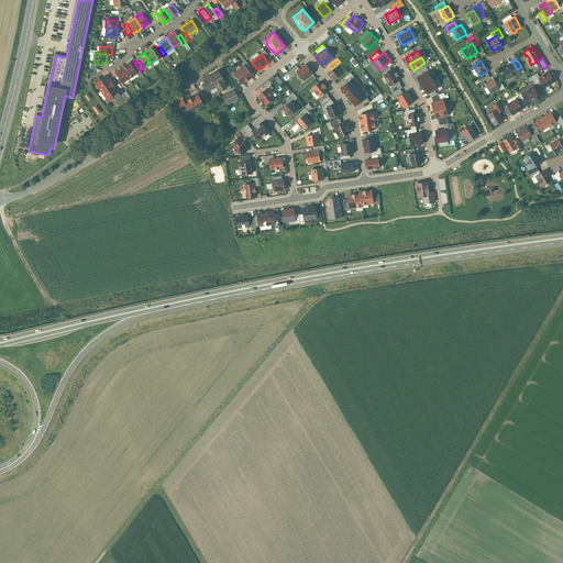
[(129,63),(122,68),(129,78),(135,73),(136,73),(133,68),(129,63)]
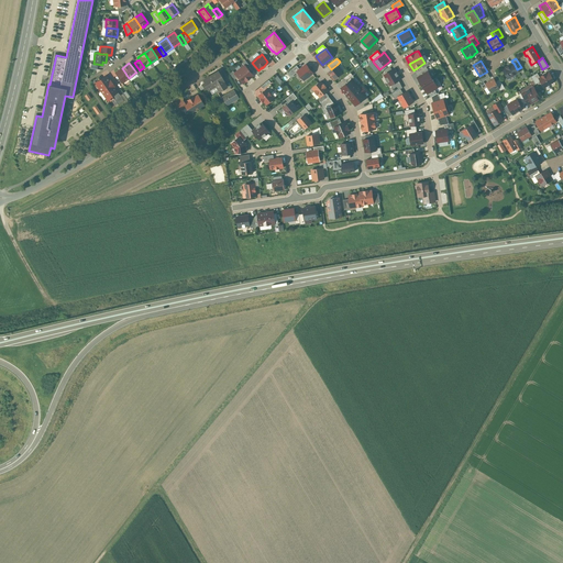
[(512,63),(503,69),(508,78),(519,72),(517,69),(514,63),(512,63)]
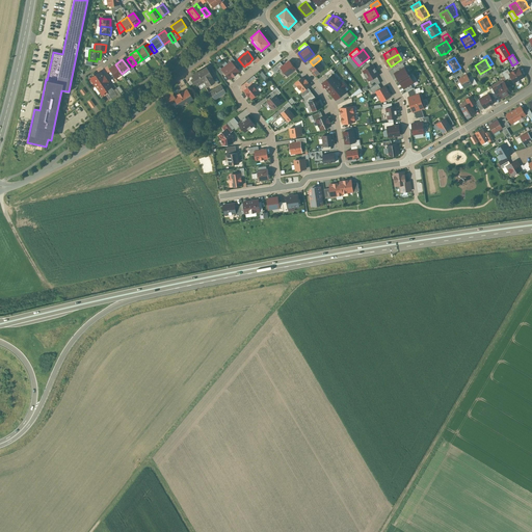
[(222,69),(221,69),(224,73),(227,75),(230,79),(239,71),(237,68),(234,64),(232,60),(231,61),(222,69)]
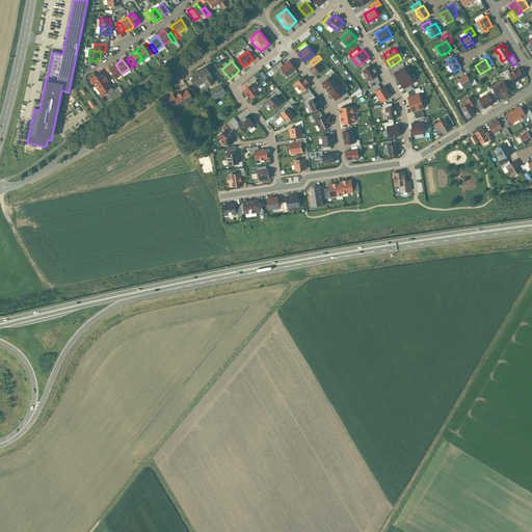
[(284,64),(281,67),(282,68),(288,75),(296,69),(289,60),(284,64)]
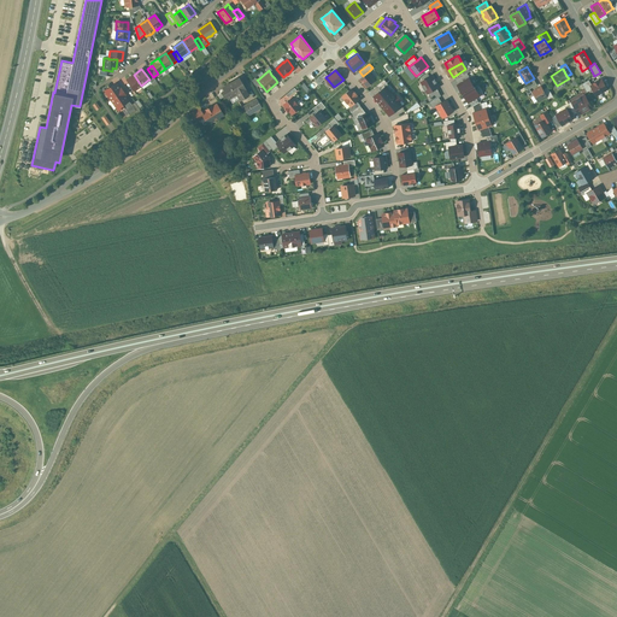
[(329,75),(325,71),(315,80),(319,84),(327,78),(325,77),(329,75)]
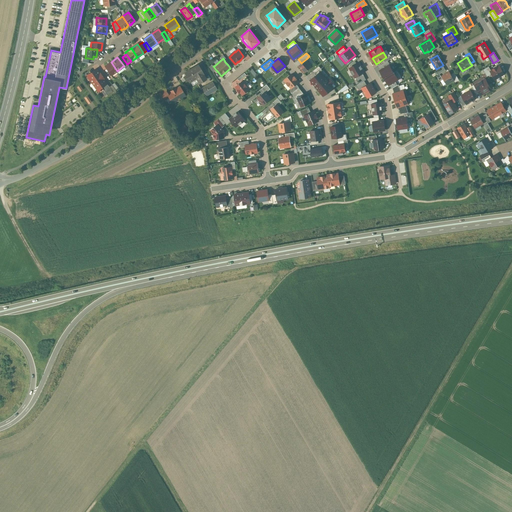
[(312,66),(306,59),(301,63),(298,65),(304,72),(312,66)]
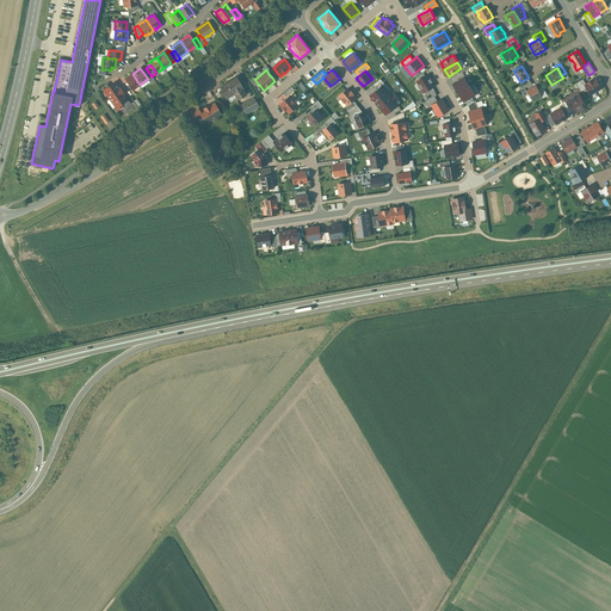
[(140,85),(133,74),(125,79),(133,90),(140,85)]
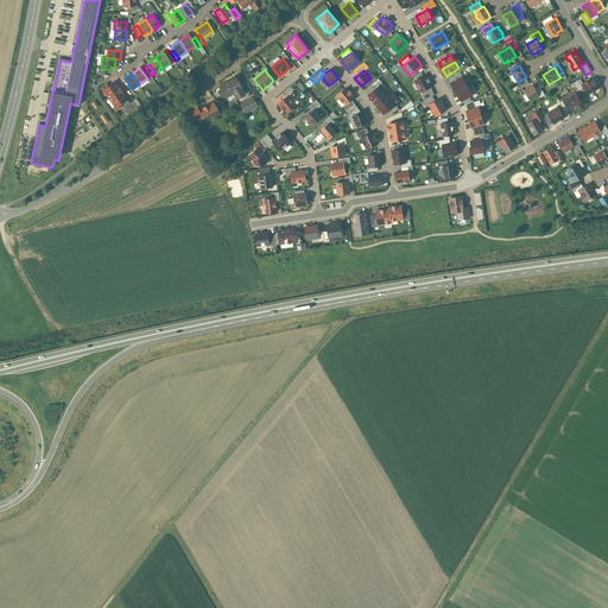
[(434,86),(426,74),(415,81),(420,93),(423,92),(431,87),(434,86)]
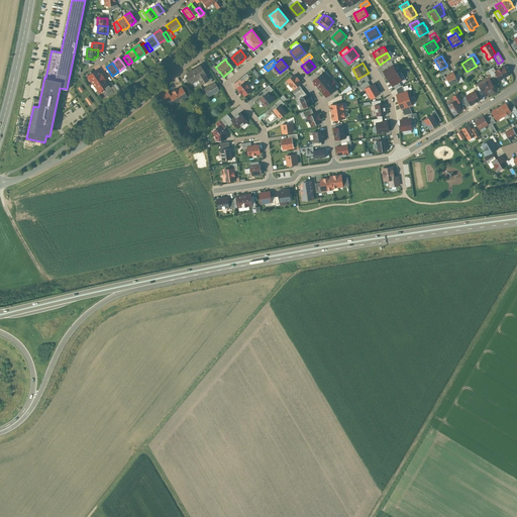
[(394,64),(384,71),(388,78),(399,72),(394,64)]
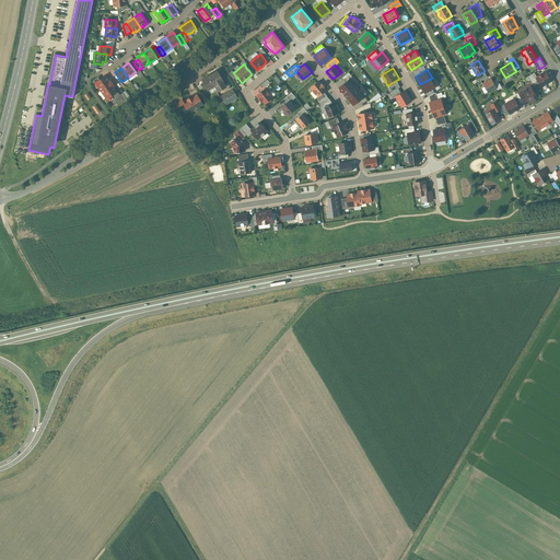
[(217,70),(201,79),(207,88),(216,83),(219,90),(224,86),(221,80),(222,80),(217,70)]
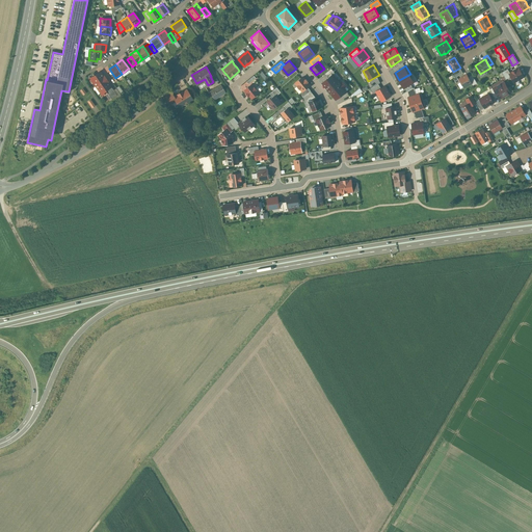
[(331,69),(325,73),(328,78),(331,75),(335,73),(331,69)]
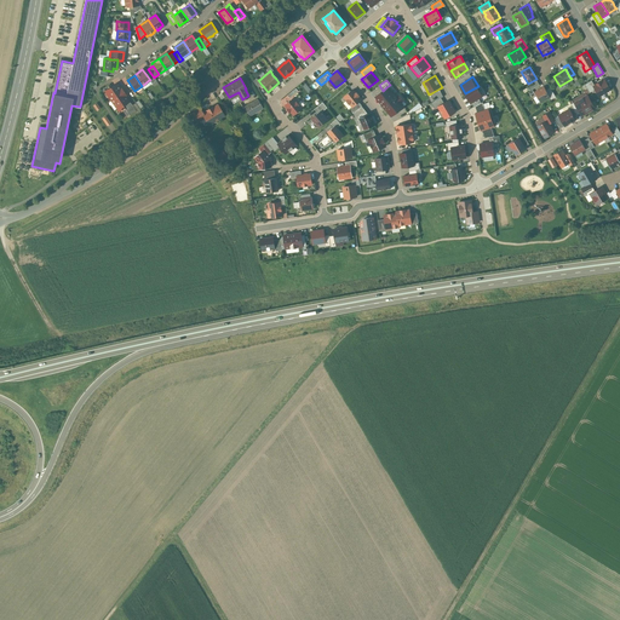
[(593,86),(595,86),(591,80),(585,84),(586,87),(589,92),(590,92),(595,89),(593,86)]
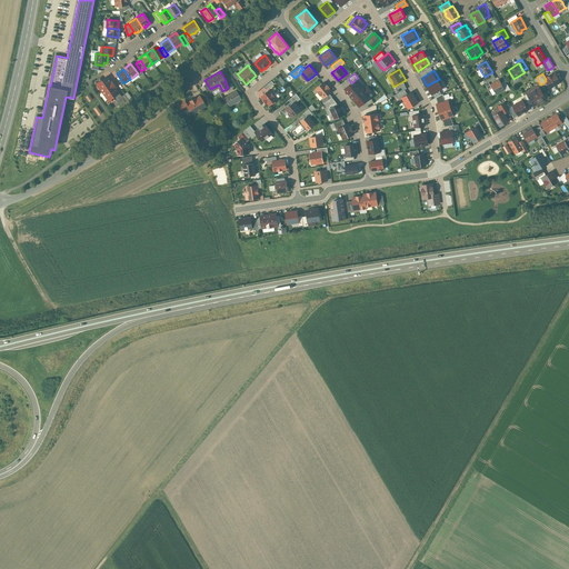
[(546,79),(545,79),(546,81),(550,88),(559,82),(555,73),(551,76),(551,75),(549,76),(548,77),(546,79)]
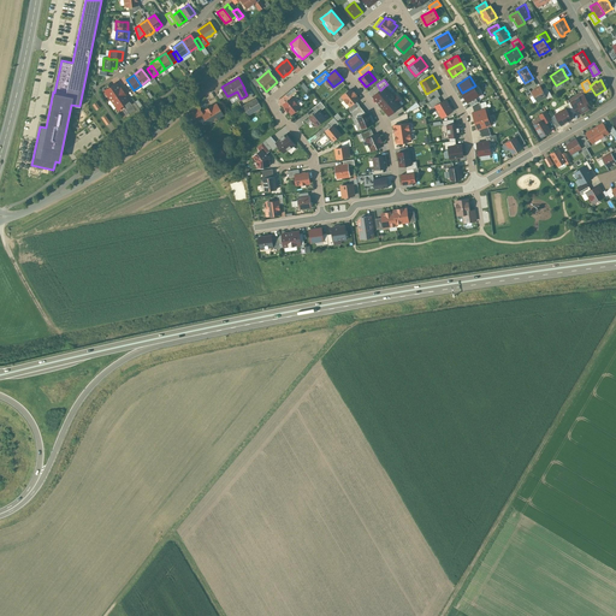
[(116,83),(105,90),(111,99),(122,92),(120,88),(119,89),(116,83)]
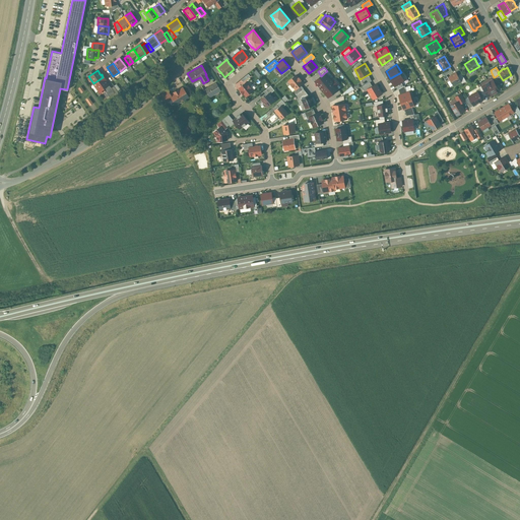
[(401,72),(390,78),(395,86),(405,79),(401,72)]
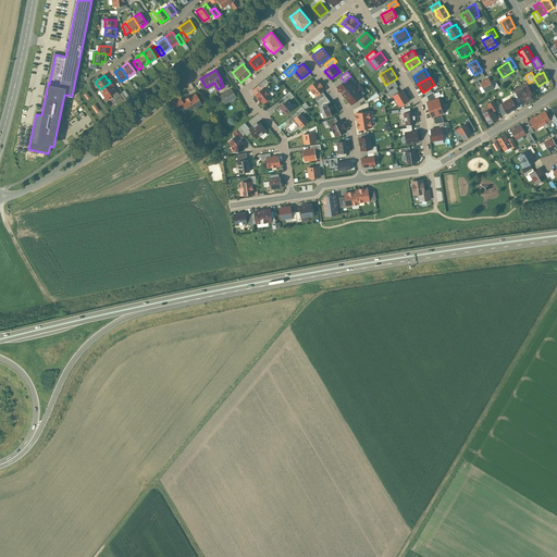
[(265,78),(258,85),(260,87),(268,82),(265,78)]
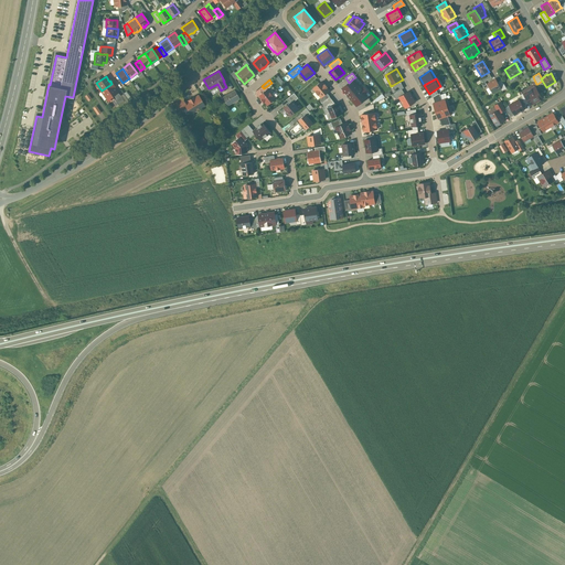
[(345,85),(343,87),(350,96),(360,88),(352,80),(349,83),(348,84),(345,85)]
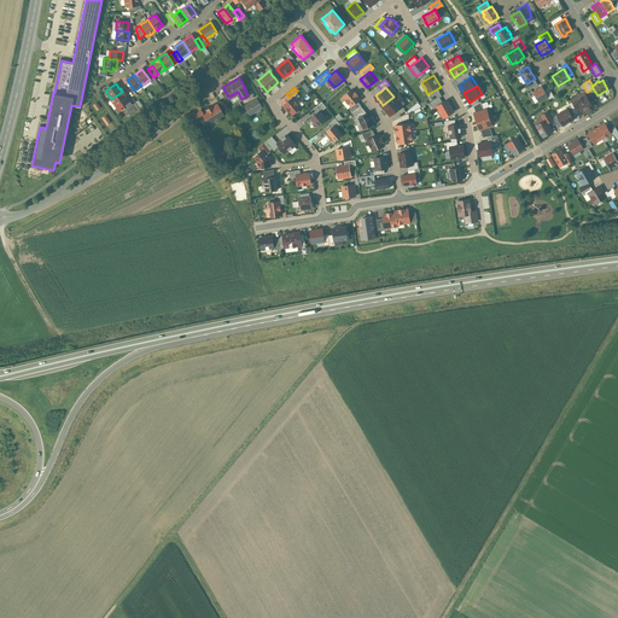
[(542,87),(534,92),(538,101),(547,97),(542,87)]
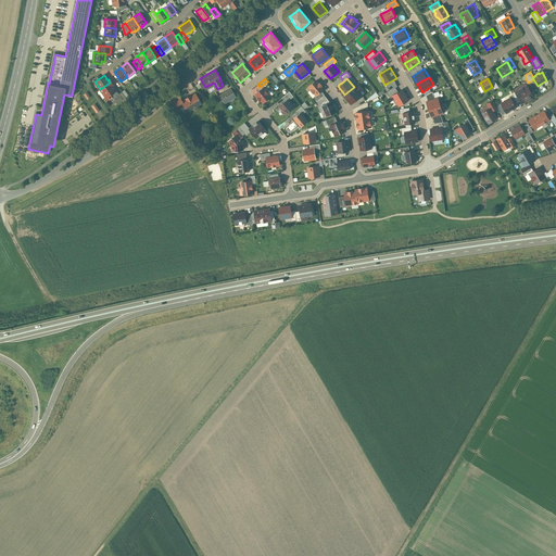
[(325,88),(317,79),(308,87),(316,96),(321,90),(325,88)]
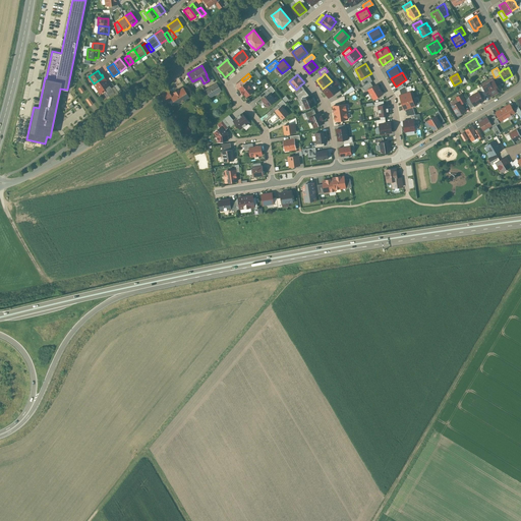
[(362,78),(365,84),(370,82),(373,80),(369,74),(362,78)]
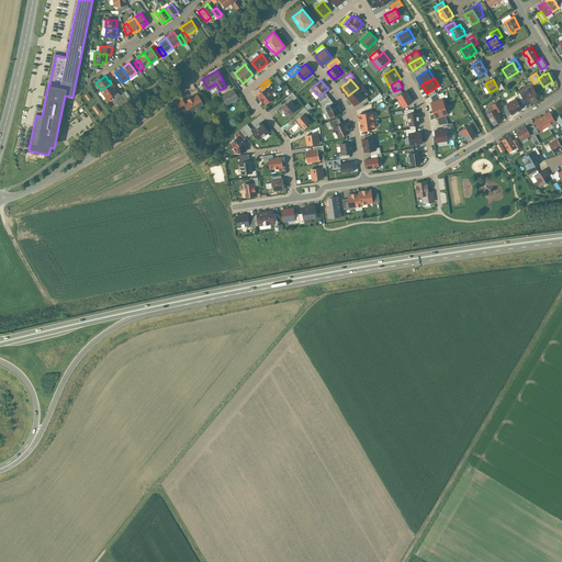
[(111,83),(101,90),(109,102),(113,99),(111,96),(116,91),(113,87),(113,86),(111,83)]
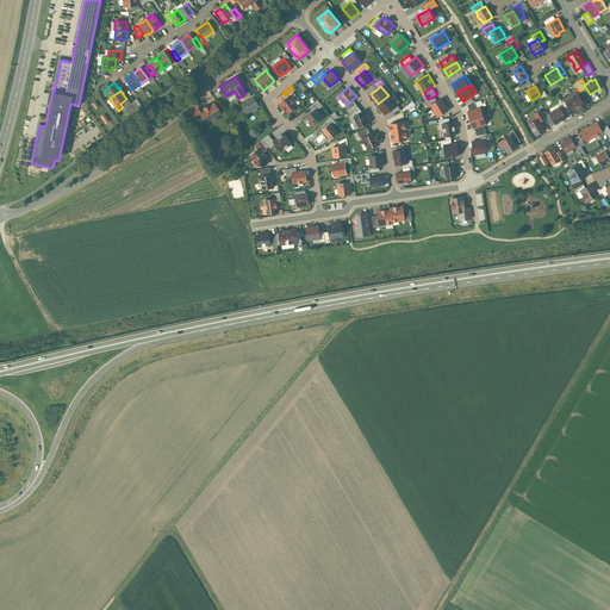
[(288,94),(280,101),(284,105),(282,106),(286,111),(287,110),(290,113),(299,106),(288,94)]
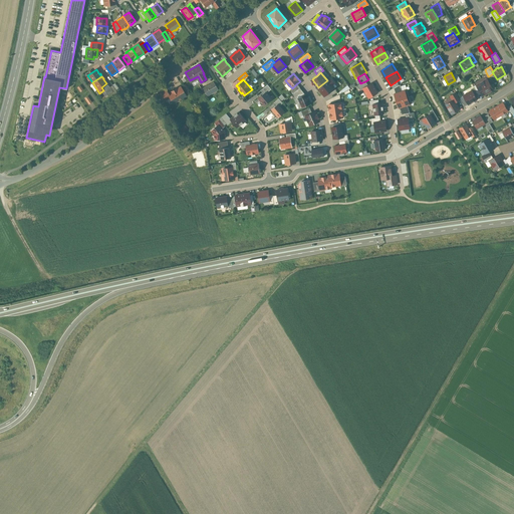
[(327,80),(318,87),(325,94),(327,93),(329,91),(334,87),(332,84),(334,82),(331,79),(328,81),(327,80)]
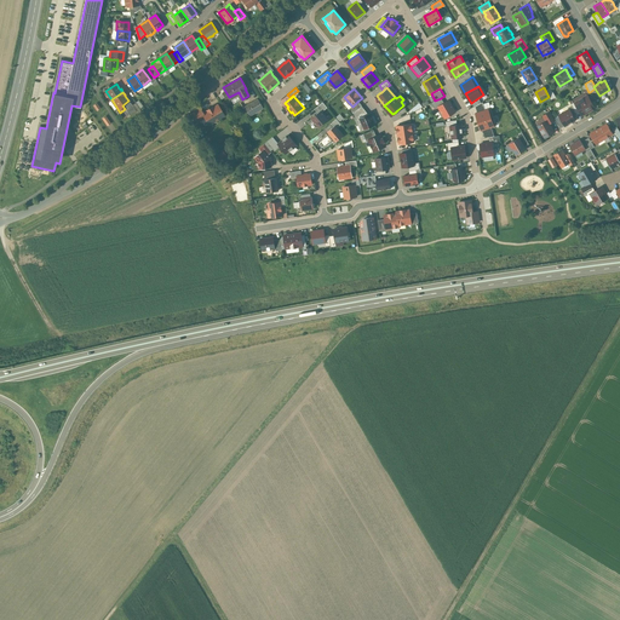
[(587,96),(583,98),(590,110),(595,108),(587,96)]
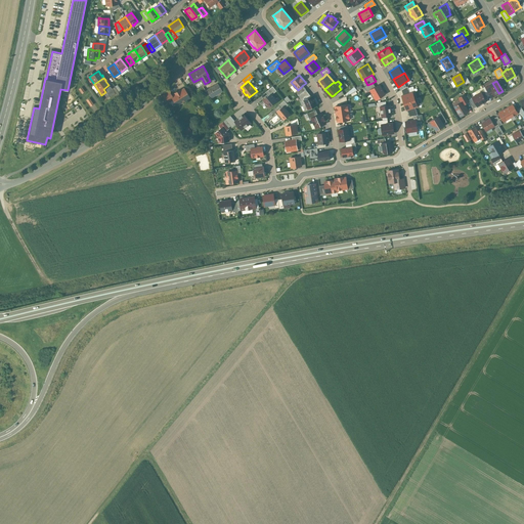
[(373,83),(367,85),(364,87),(367,92),(370,90),(369,90),(376,87),(373,83)]
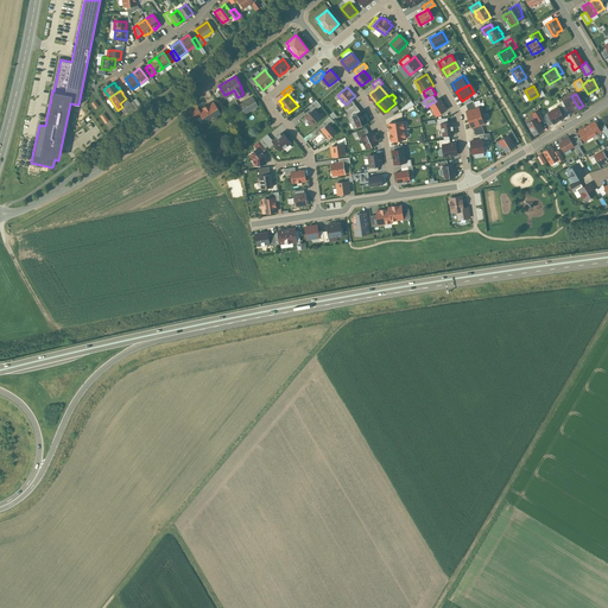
[(571,96),(563,101),(569,111),(570,113),(578,108),(571,96)]
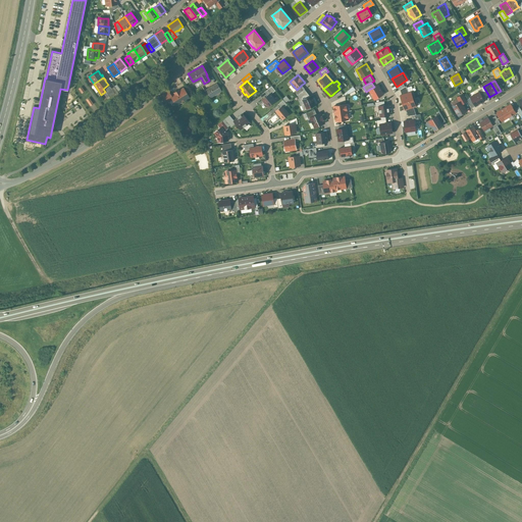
[(384,94),(378,84),(374,87),(368,90),(369,90),(374,100),(384,94)]
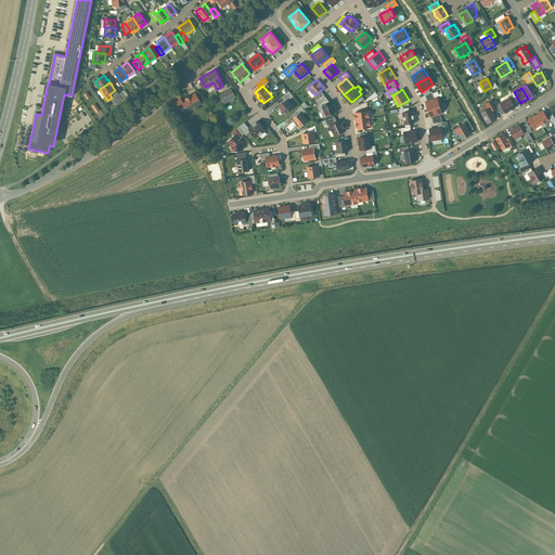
[(324,94),(321,90),(315,95),(313,97),(317,100),(324,94)]
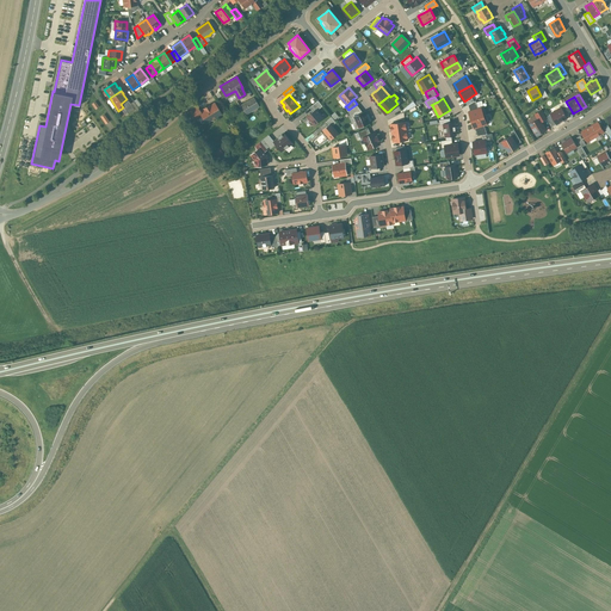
[(250,100),(240,105),(245,113),(254,107),(250,100)]
